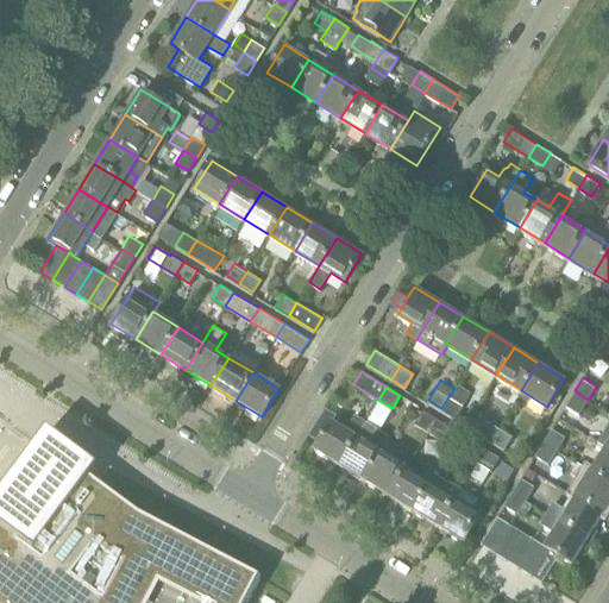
[(588,400),(575,390),(566,404),(579,413),(588,400)]
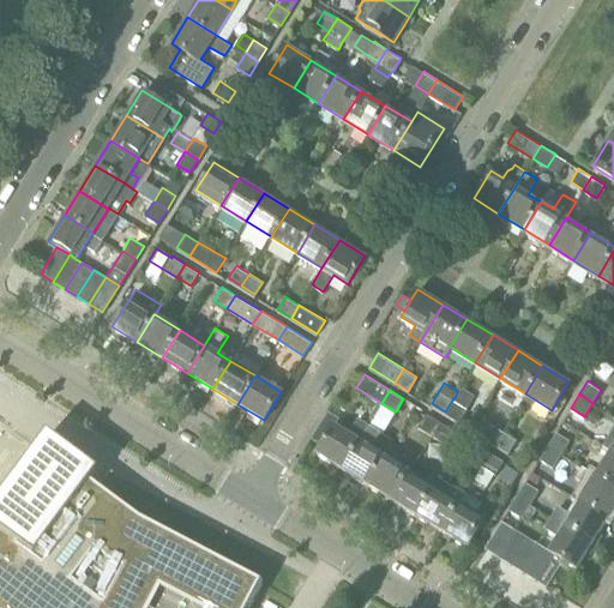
[(468,408),(453,399),(453,398),(445,411),(459,421),(468,408)]
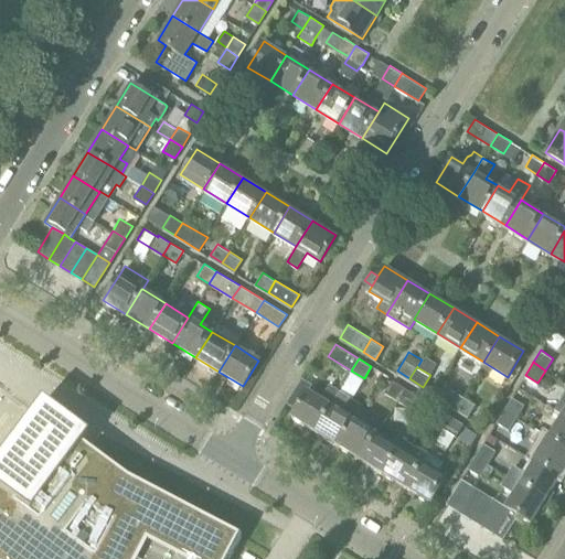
[(351,374),(341,390),(349,396),(352,397),(362,380),(351,374)]
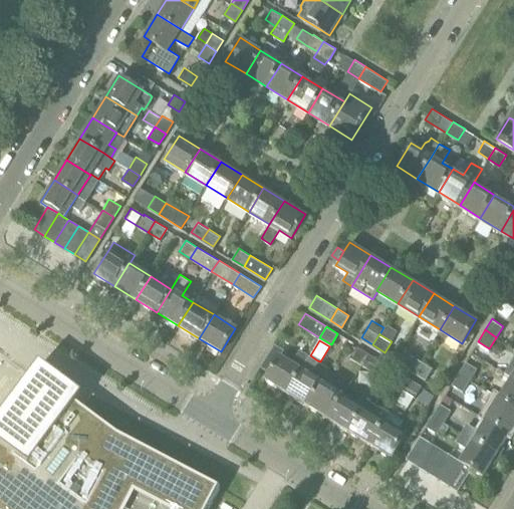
[(403,363),(415,370),(422,359),(420,358),(428,346),(418,340),(403,363)]
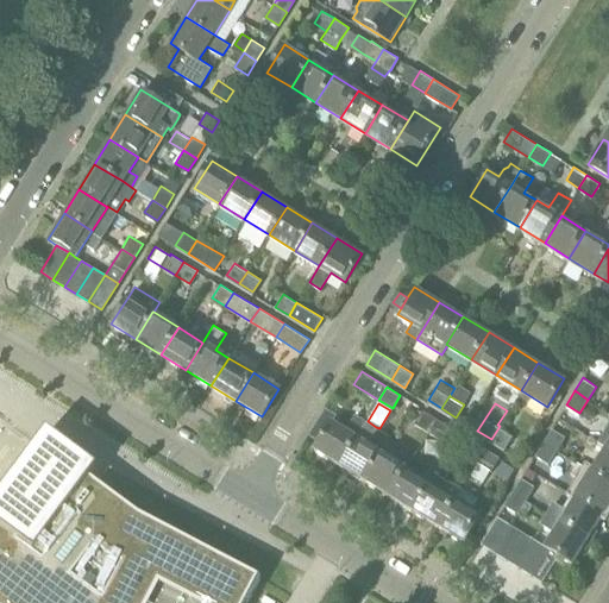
[(415,421),(428,429),(437,416),(424,409),(415,421)]
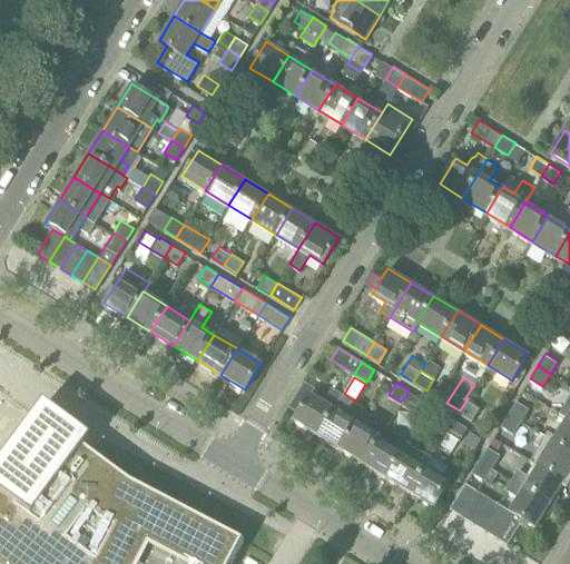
[(332,386),(322,402),(310,394),(294,421),(317,435),(343,393),(332,386)]
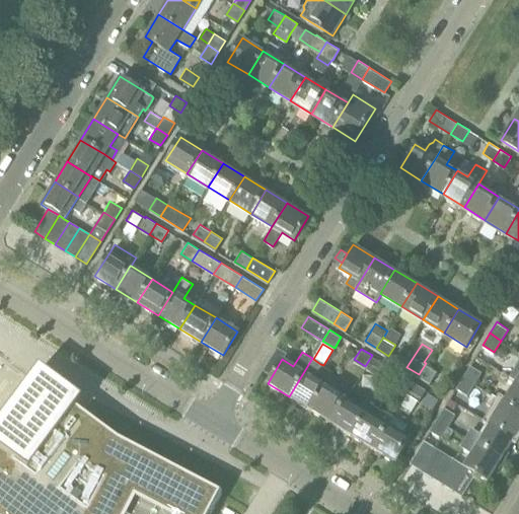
[(384,363),(372,355),(365,366),(377,374),(384,363)]
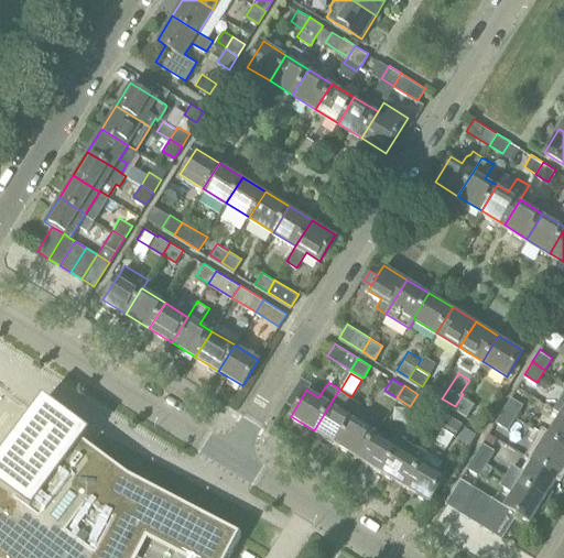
[(314,430),(336,444),(351,418),(339,411),(348,395),(340,390),(339,389),(314,430)]
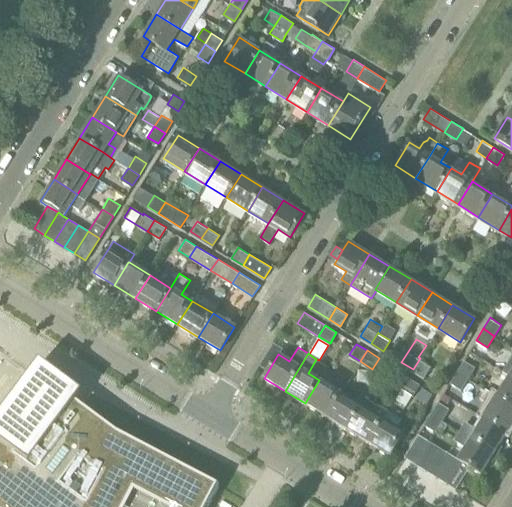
[(509,375),(510,374),(511,374),(511,354),(502,370),(509,375)]
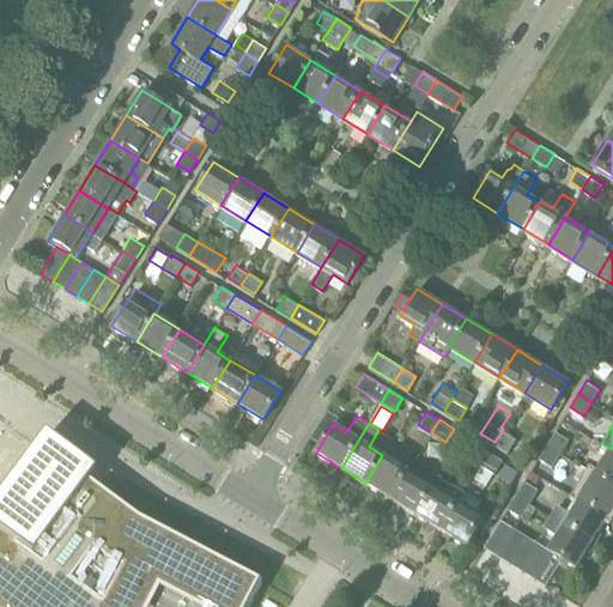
[(517,438),(503,429),(495,442),(509,451),(517,438)]
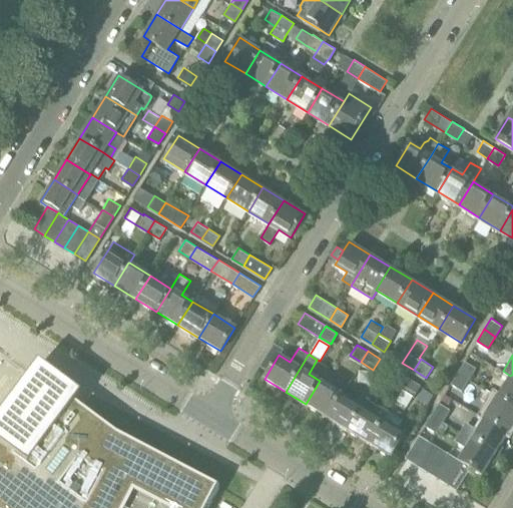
[(465,360),(458,372),(469,379),(476,367),(465,360)]
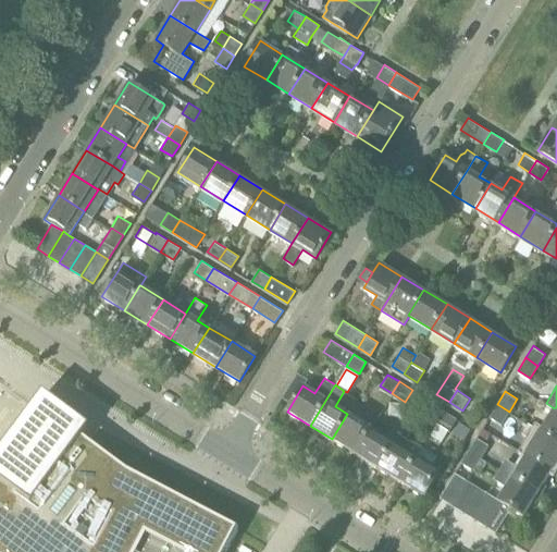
[(223,551),(234,532),(236,527),(126,469),(82,437),(88,427),(42,393),(0,450),(0,551),(149,551),(150,551),(152,551),(223,551)]
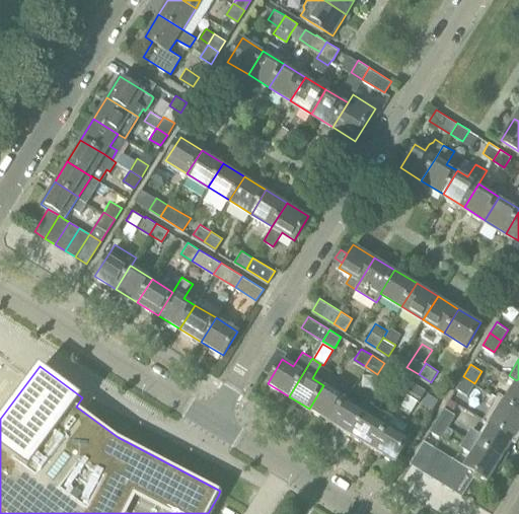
[(408,392),(415,381),(403,374),(396,385),(408,392)]
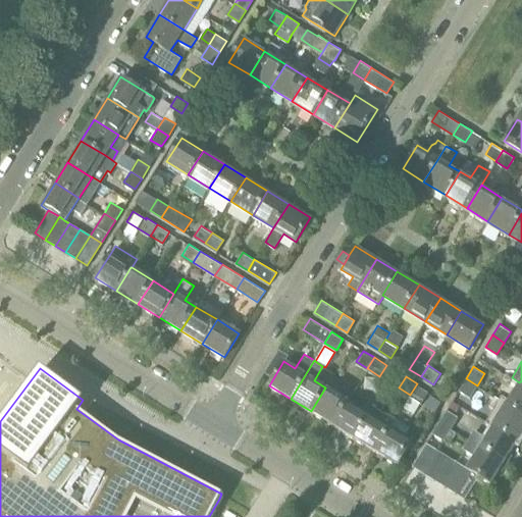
[(477,385),(466,378),(459,390),(470,397),(477,385)]
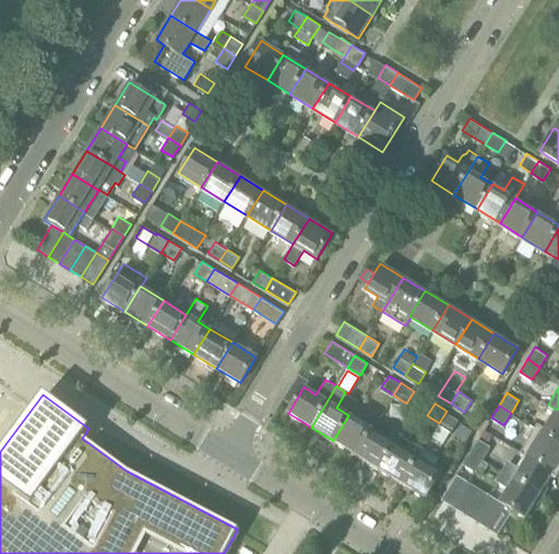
[(356,455),(372,429),(377,421),(372,417),(371,413),(364,409),(359,410),(354,407),(348,415),(333,440),(356,455)]
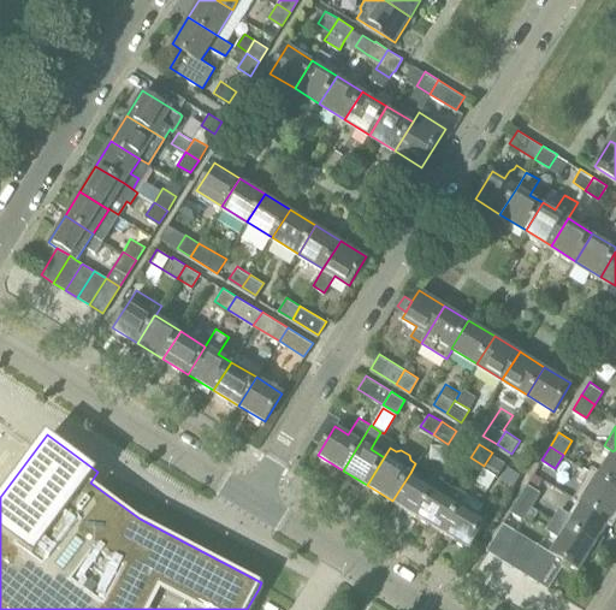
[(615,450),(614,450),(612,451),(598,475),(615,486),(615,450)]
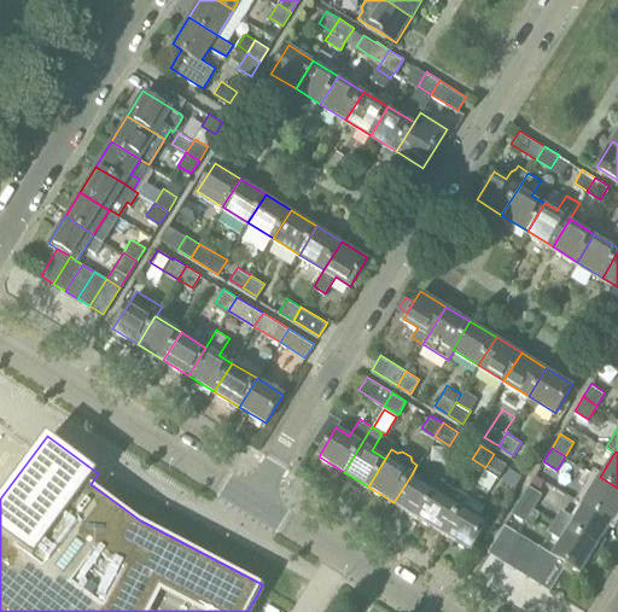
[(508,464),(494,454),(485,467),(500,476),(508,464)]
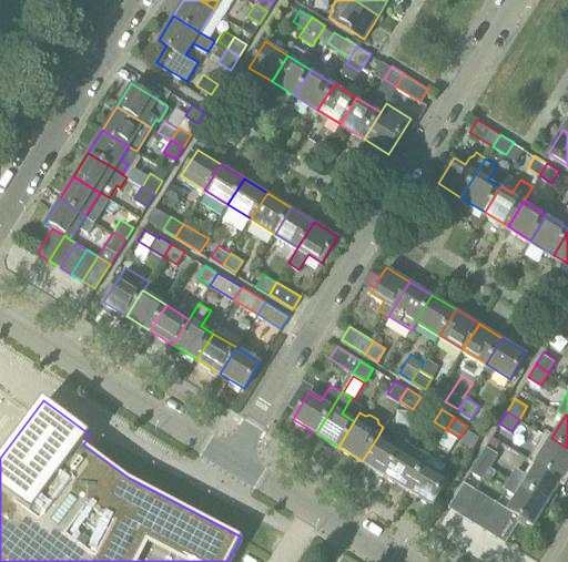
[(545,448),(537,461),(564,477),(567,468),(567,448),(551,438),(538,430),(531,440),(545,448)]
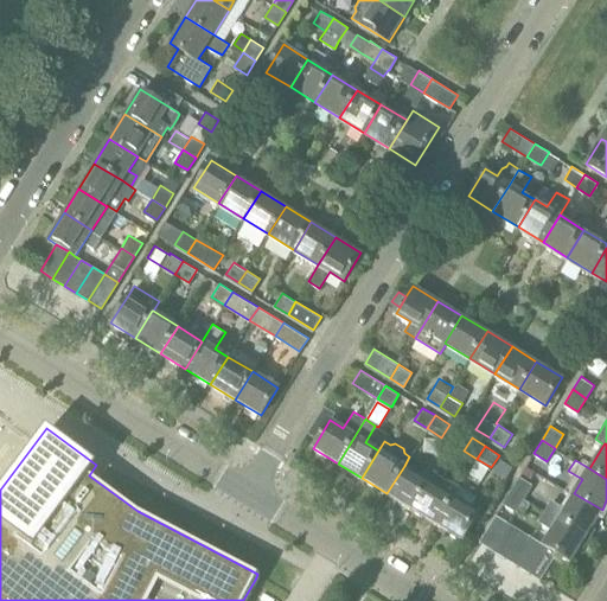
[(428,480),(404,466),(387,493),(413,510),(429,481),(428,480)]
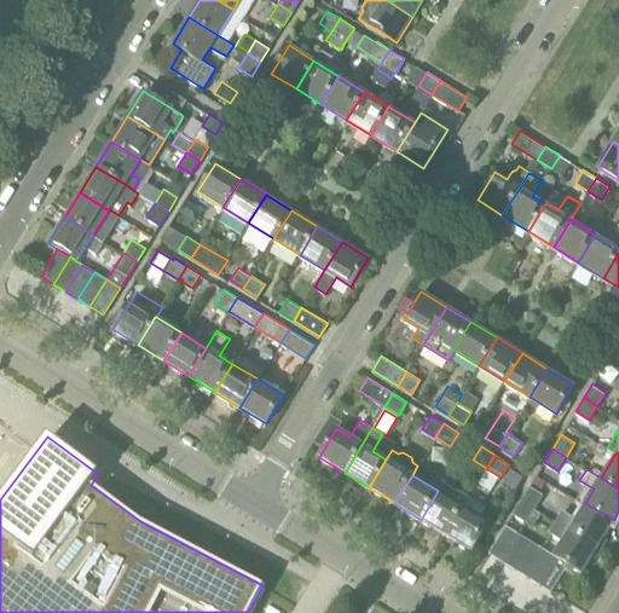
[(437,490),(438,491),(421,520),(445,535),(463,507),(469,496),(443,480),(437,490)]
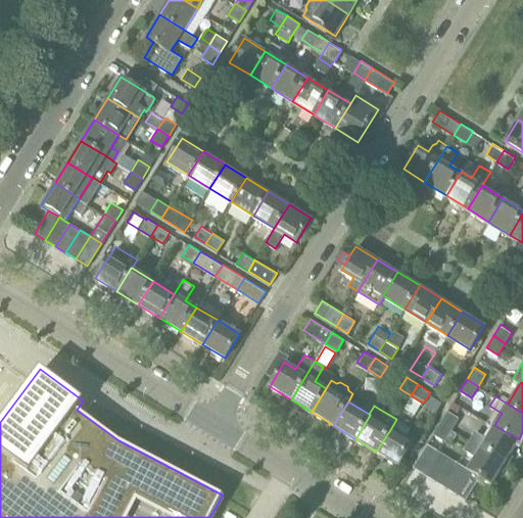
[(447,411),(440,422),(452,429),(459,418),(447,411)]
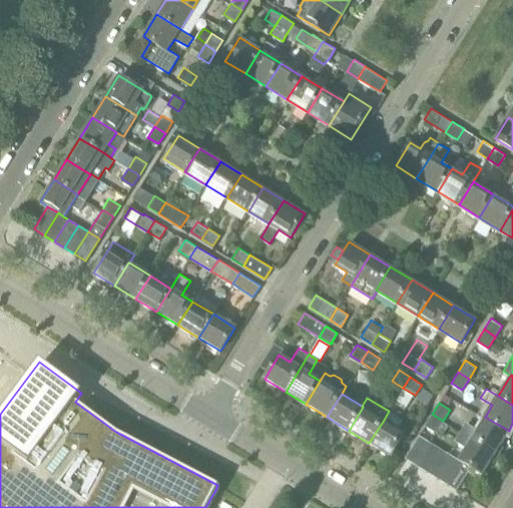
[(443,421),(432,414),(425,425),(436,432),(443,421)]
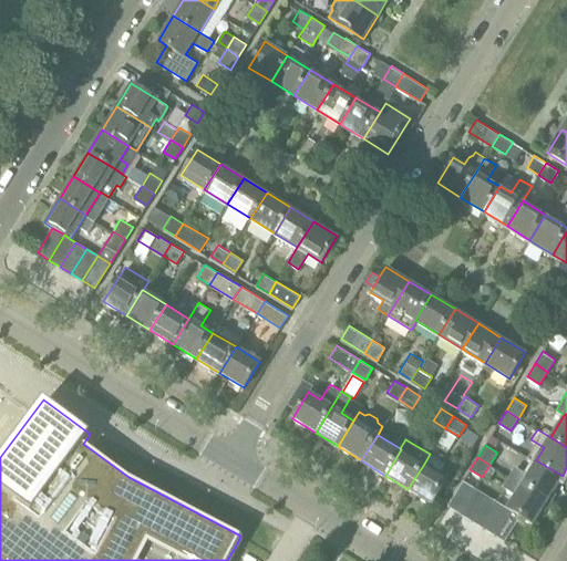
[(547,500),(563,476),(536,460),(528,473),(515,465),(508,476),(522,484),(547,500)]
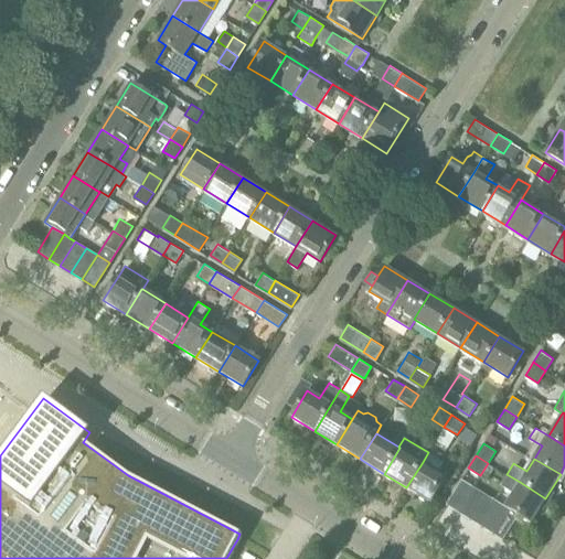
[(446,476),(423,462),(406,487),(430,503),(446,476)]
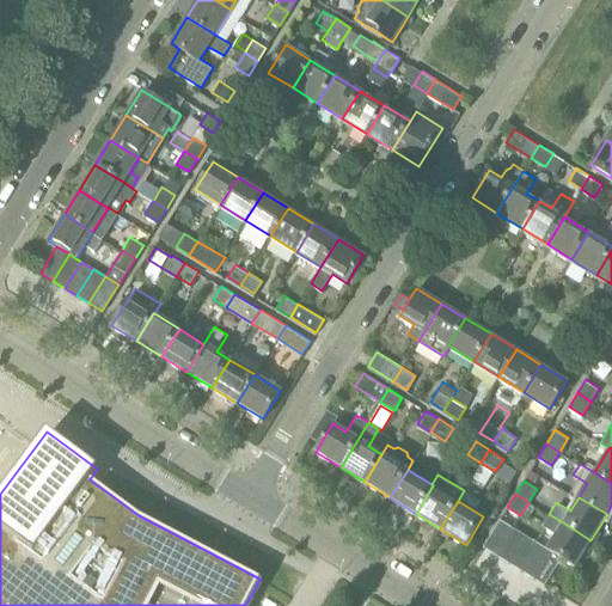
[(548,548),(549,549),(561,557),(575,565),(591,540),(563,522),(549,514),(542,525),(556,533),(548,548)]
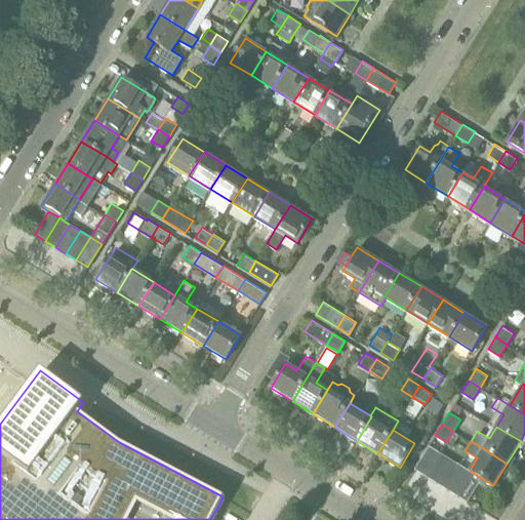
[(414,468),(426,475),(440,452),(429,445),(414,468)]
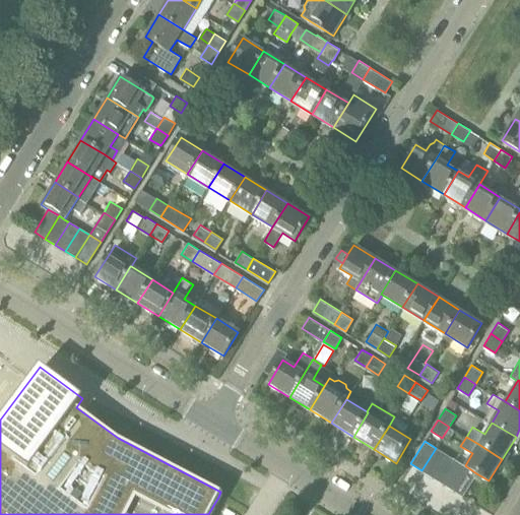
[(421,470),(432,476),(445,454),(436,448),(421,470)]
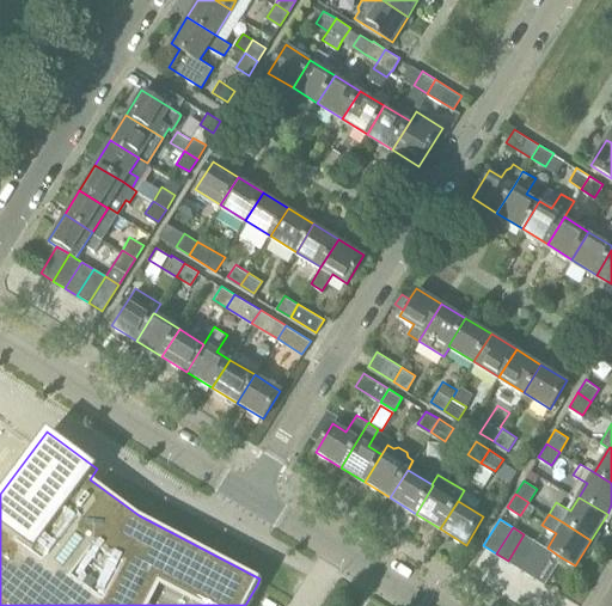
[(508,561),(520,568),(537,542),(524,534),(508,561)]
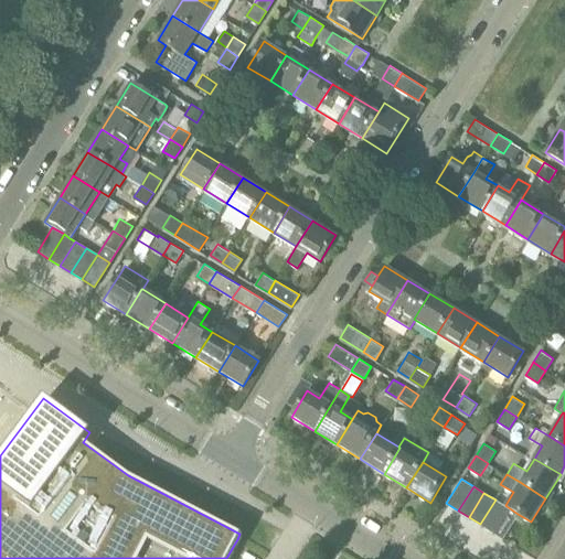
[(480,524),(492,531),(507,506),(505,505),(496,500),(480,524)]
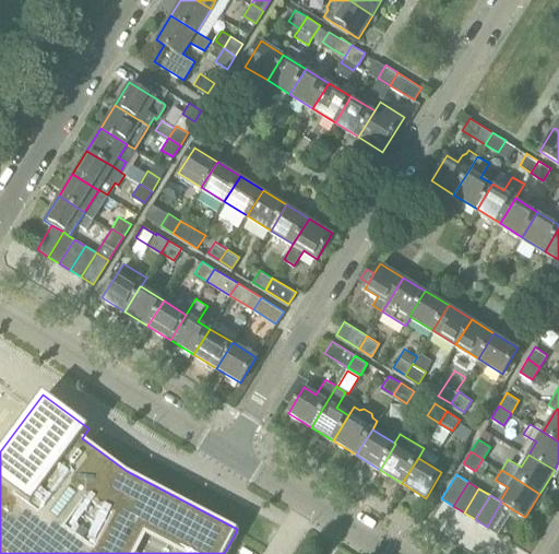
[(498,533),(512,509),(501,502),(487,527),(498,533)]
